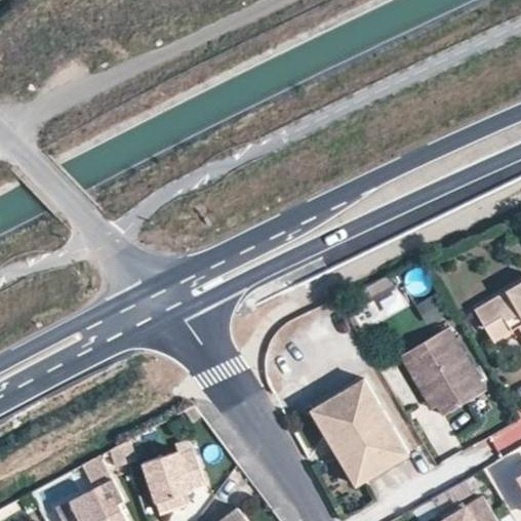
[(520,281),(470,312),(488,342),(508,330),(502,321),(515,313),(520,322),(520,281)]
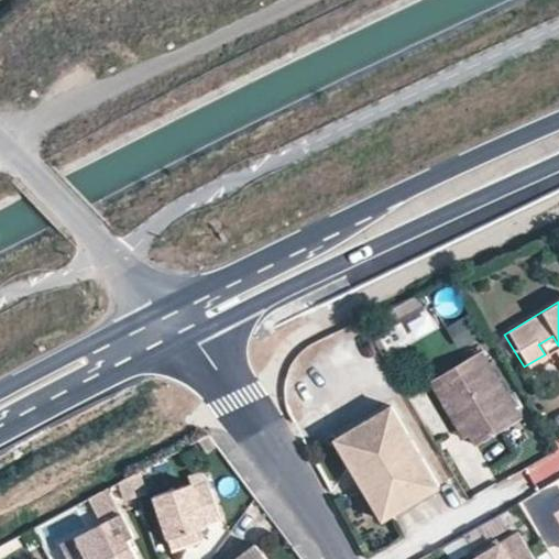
[(451,350),(473,343),(468,320),(445,327),(451,350)]
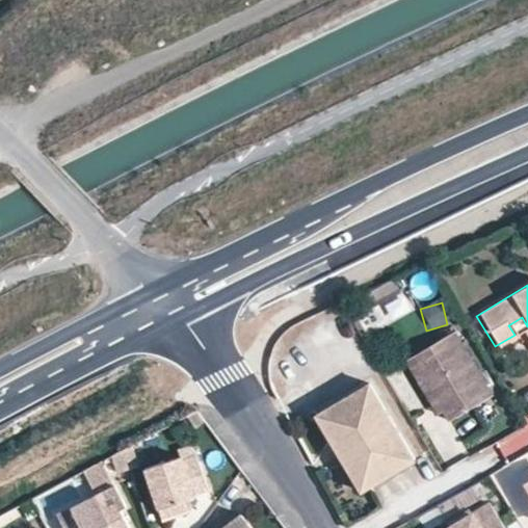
[(455,335),(422,354),(428,366),(413,375),(430,405),(436,402),(442,412),(447,422),(491,396),(455,335)]
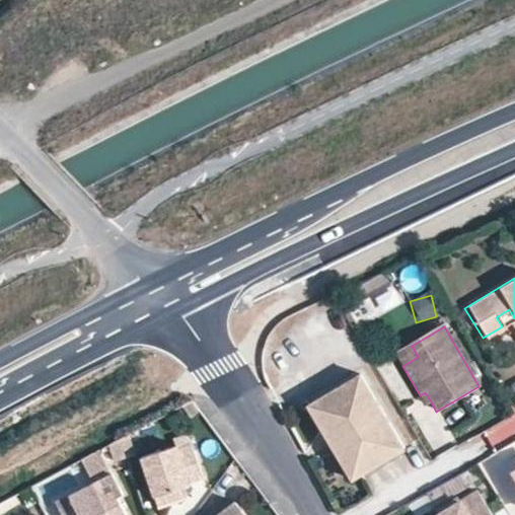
[(412,346),(395,354),(402,366),(418,357),(412,346)]
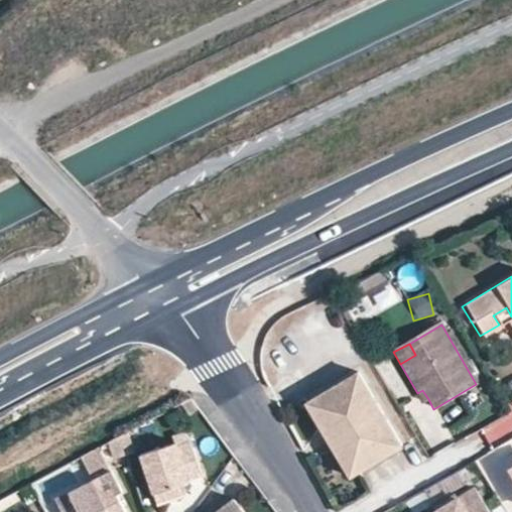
[(399,449),(356,374),(313,399),(356,474),(399,449)]
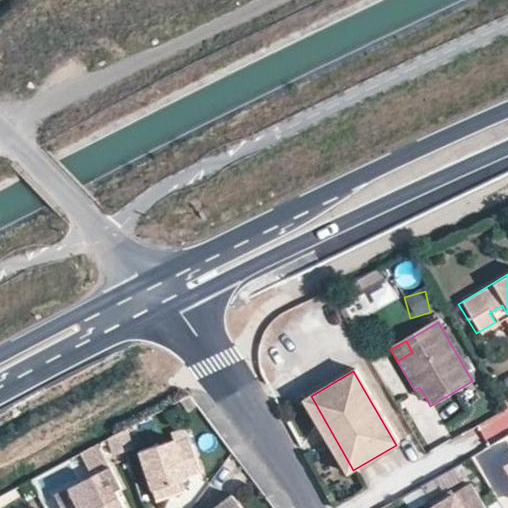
[(414,390),(420,399),(425,396),(419,387),(414,390)]
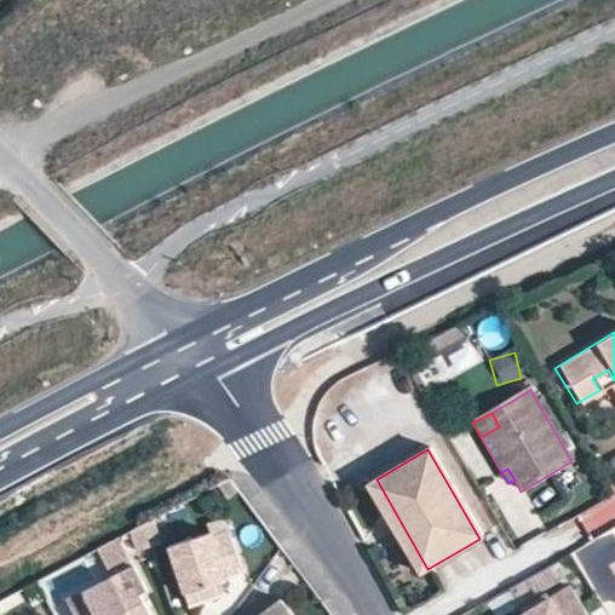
[(367,487),(417,575),(427,569),(377,480),(367,487)]
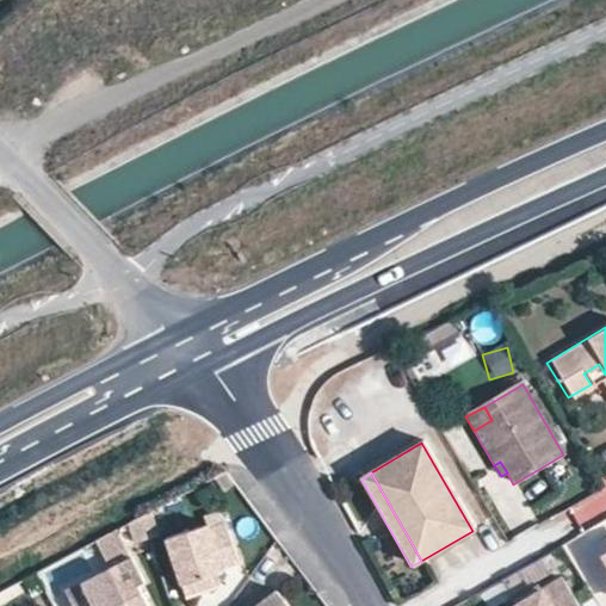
[(204,525),(164,538),(177,585),(211,574),(211,570),(234,564),(222,524),(205,530),(204,525)]
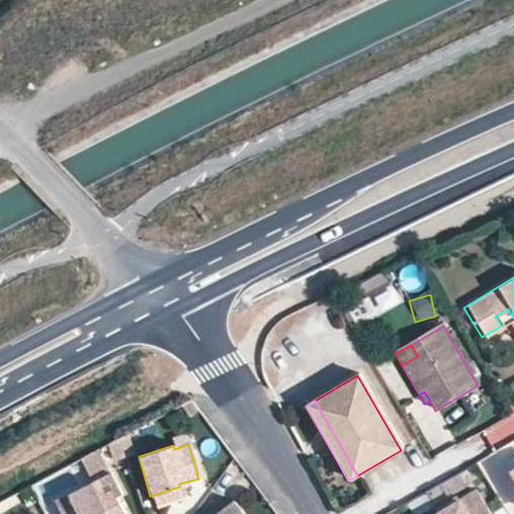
[(105,475),(50,503),(55,513),(117,513),(110,499),(116,496),(105,475)]
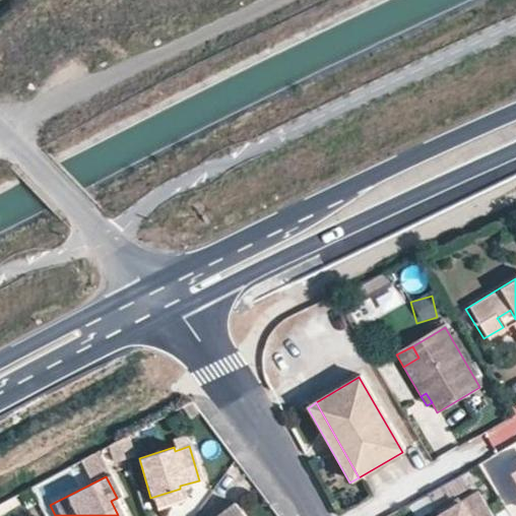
[(183,498),(180,489),(150,498),(153,506),(183,498)]
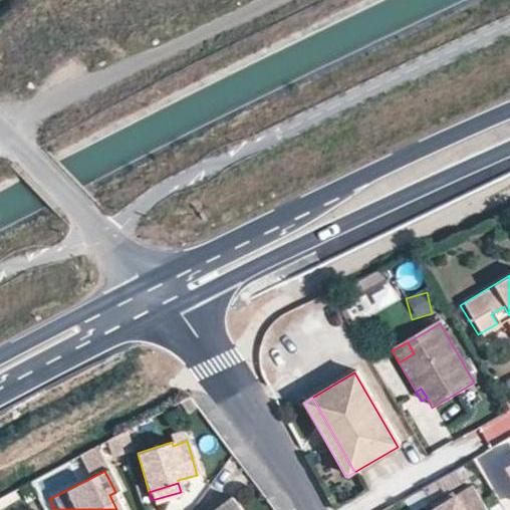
[(484,509),(471,488),(435,509),(484,509)]
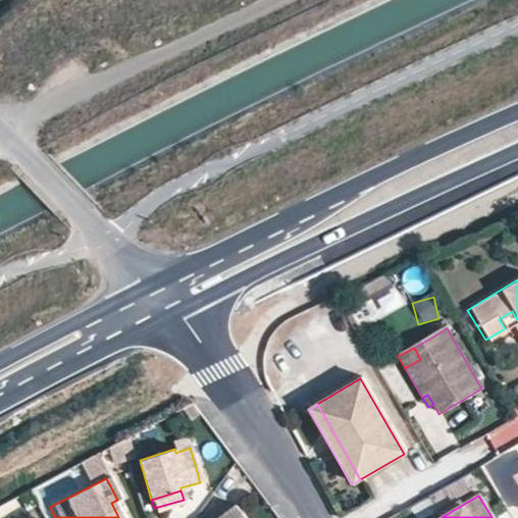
[(240,517),(232,507),(216,517),(240,517)]
